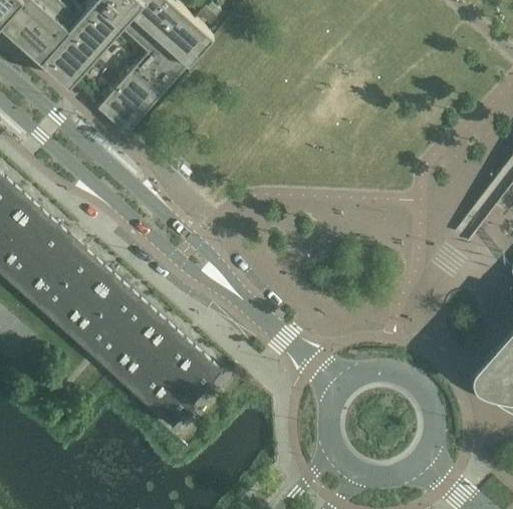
[(0,0),(0,11),(45,52),(73,19),(51,0),(0,0)]
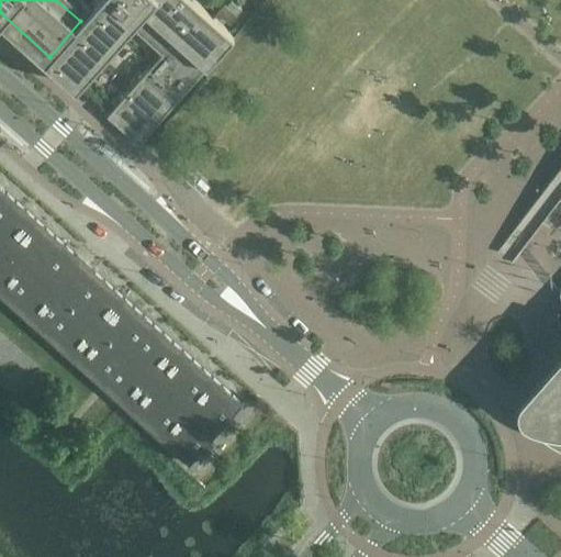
[(49,57),(44,63),(76,90),(131,29),(163,57),(108,119),(139,148),(234,40),(189,0),(99,0),(80,21),(49,57)]
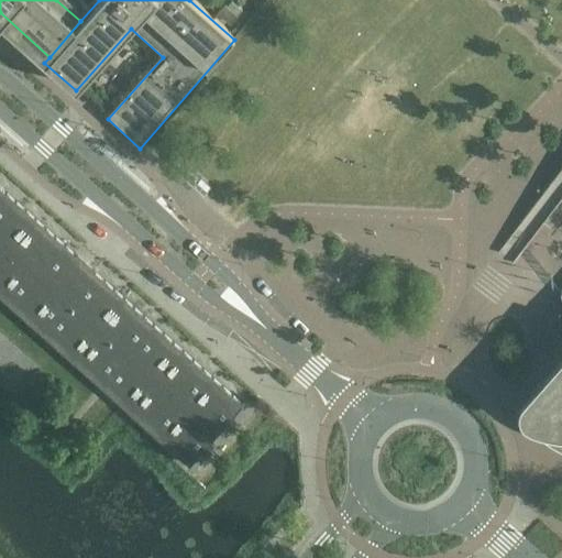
[(218,1),(216,0),(198,0),(210,10),(218,1)]
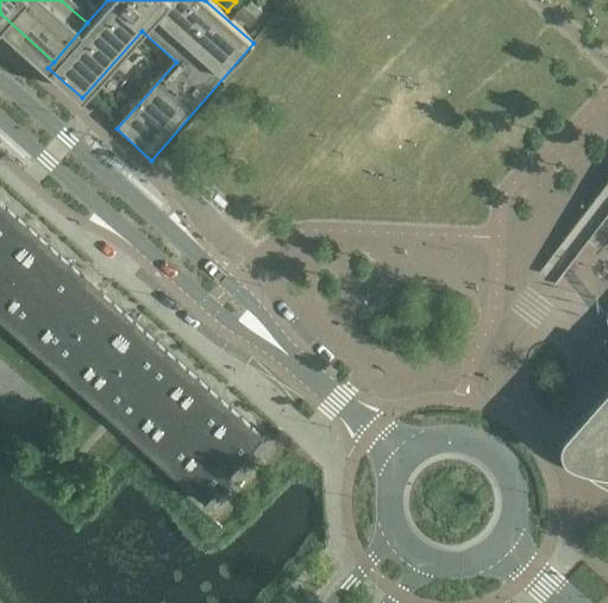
[(258,22),(244,8),(236,18),(250,30),(258,22)]
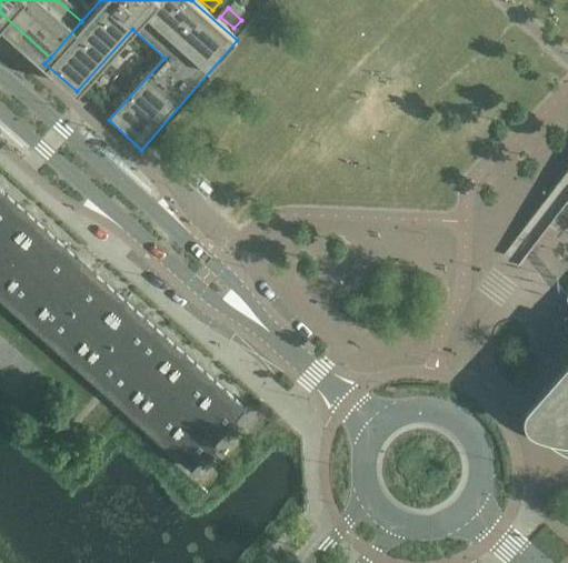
[(0,192),(0,301),(192,473),(246,413),(0,192)]
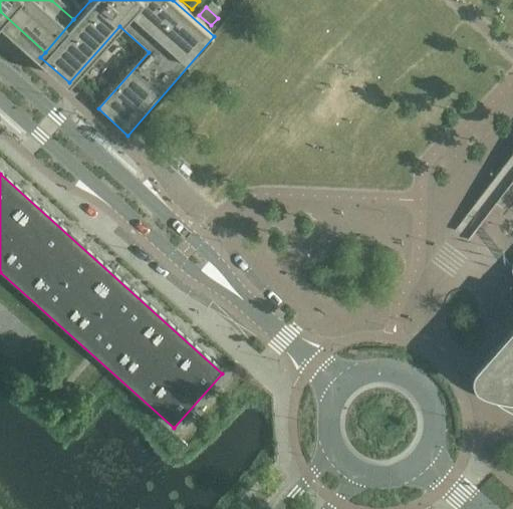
[(512,334),(482,369),(481,372),(481,376),(483,379),(497,392),(509,401),(512,402),(512,334)]
